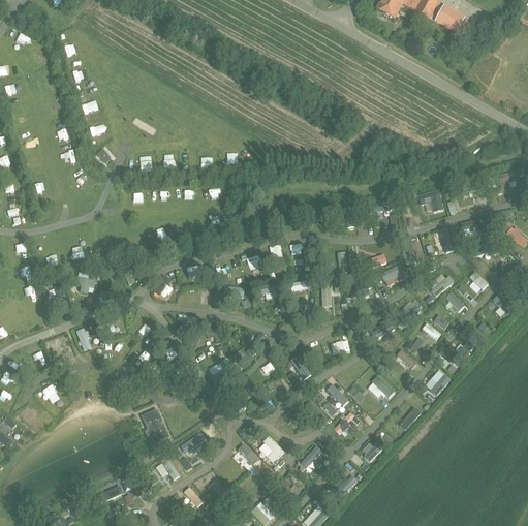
[(378,0),(375,6),(394,17),(402,2),(403,3),(405,1),(416,7),(420,1),(417,0),(378,0)]
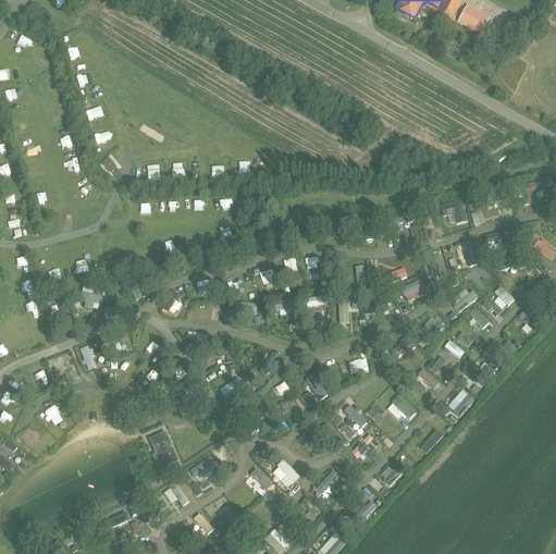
[(461,0),(442,0),(442,1),(439,8),(436,11),(451,19),(461,0)]
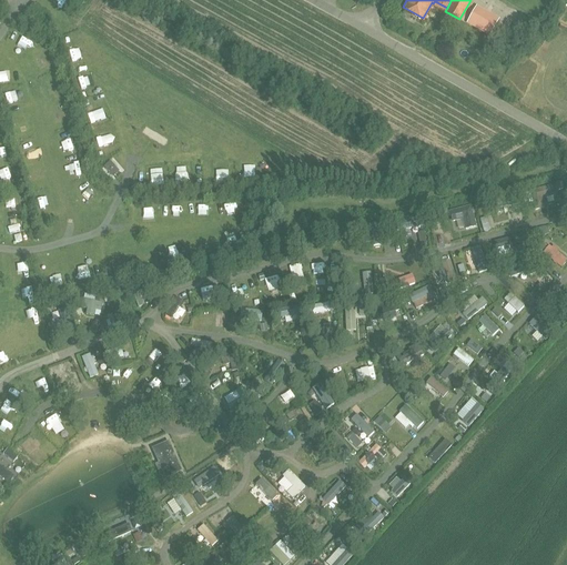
[(475,3),(465,21),(488,34),(498,17),(475,3)]
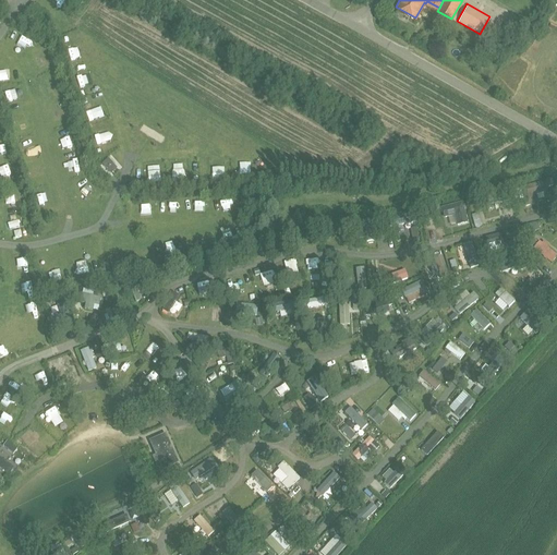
[(15,168),(7,170),(11,188),(19,186),(15,168)]
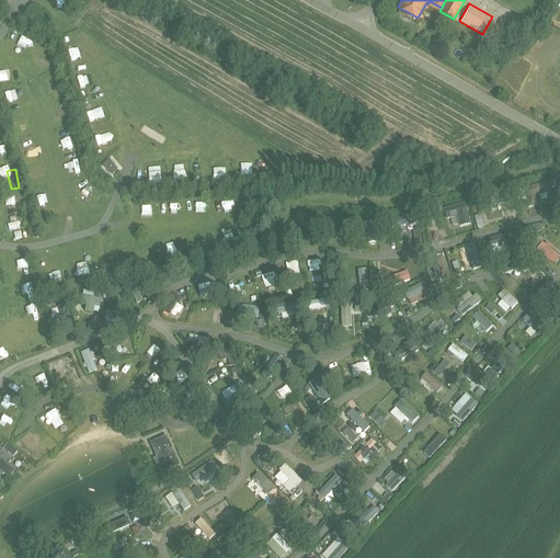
[(102,190),(99,195),(112,202),(114,196),(102,190)]
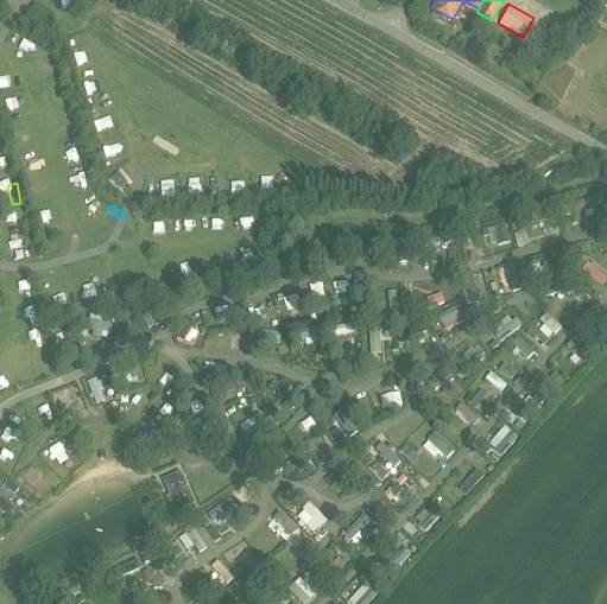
[(23,207),(11,209),(14,223),(25,221),(23,207)]
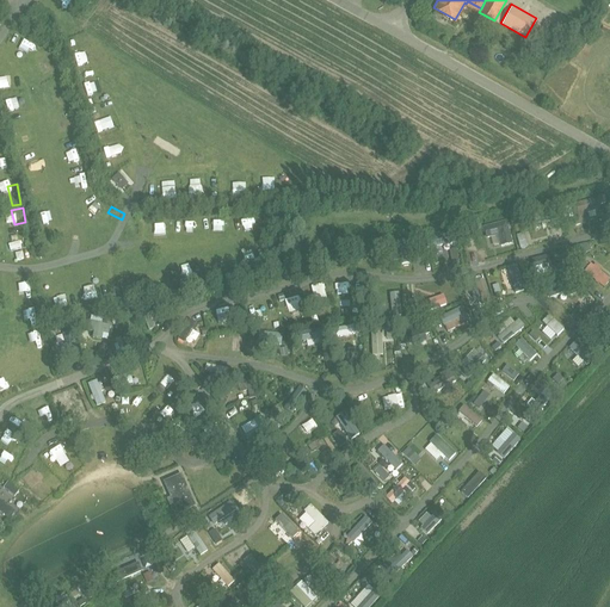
[(499,243),(511,241),(505,218),(482,224),(486,236),(497,233),(499,243)]
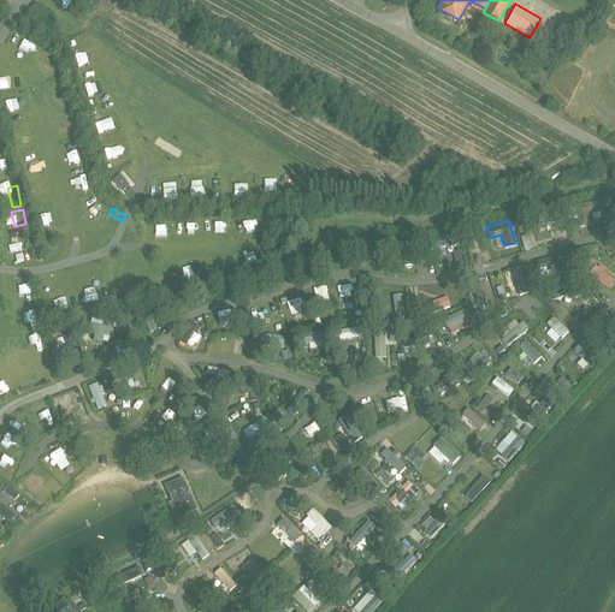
[(427,242),(429,248),(459,243),(457,236),(456,233),(427,238),(427,242)]
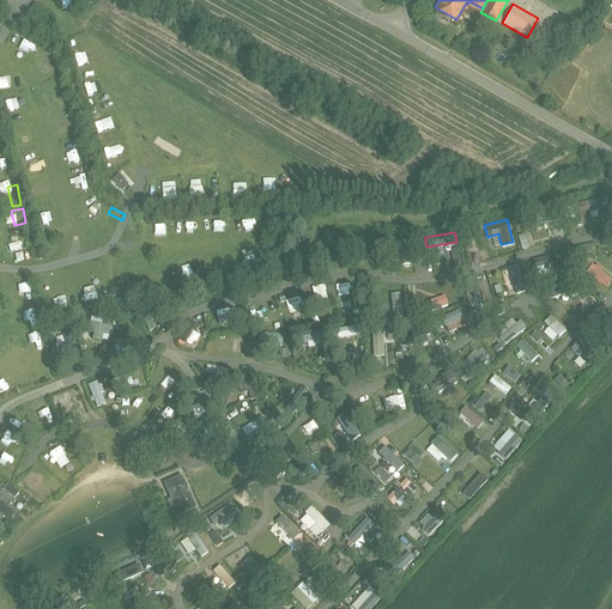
[(592,250),(588,242),(581,245),(585,253),(592,250)]
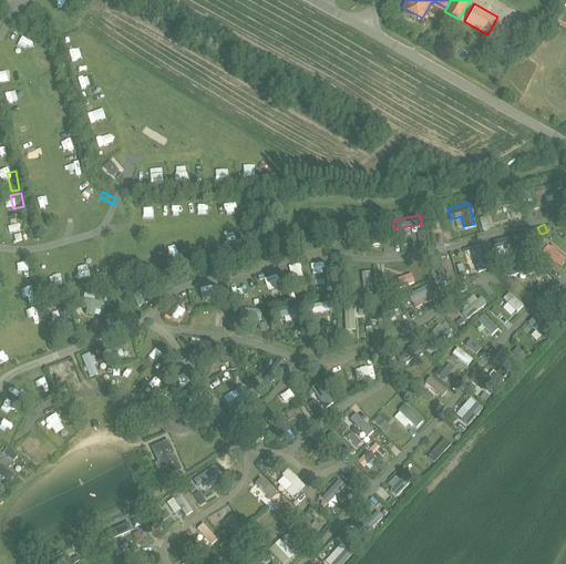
[(422,227),(415,229),(419,241),(425,239),(422,227)]
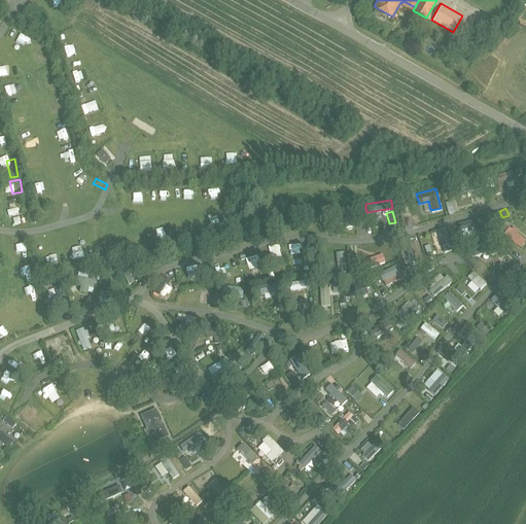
[(486,214),(458,221),(459,229),(487,221),(486,214)]
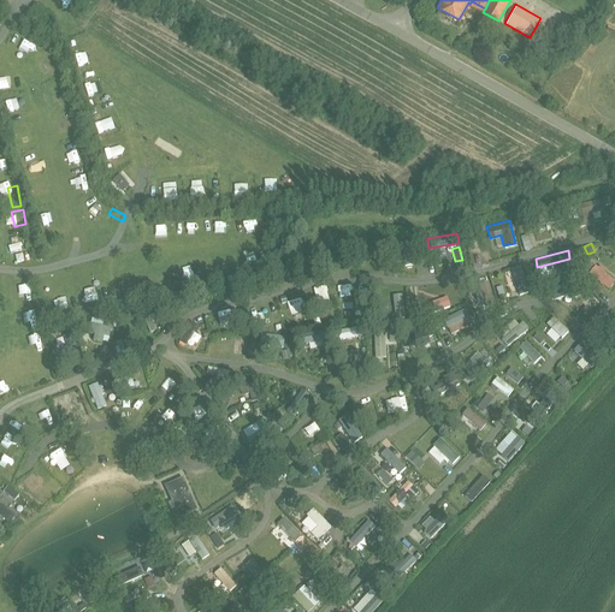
[(592,263),(585,259),(581,263),(589,268),(592,263)]
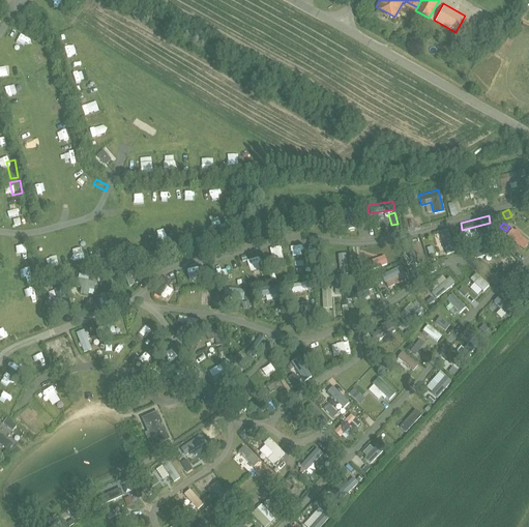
[(521,231),(516,227),(513,229),(511,227),(506,234),(523,247),(528,241),(519,233),(521,231)]
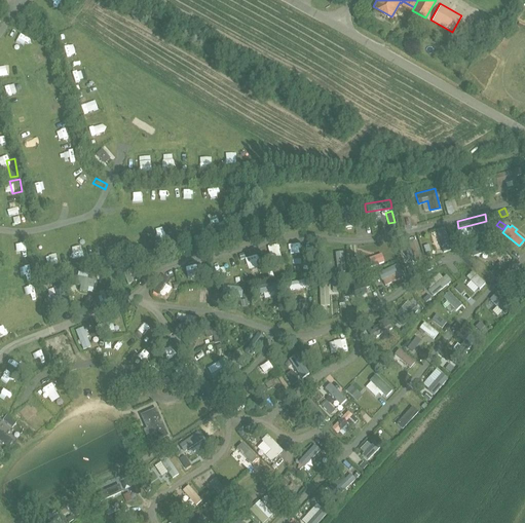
[(473,254),(486,249),(488,253),(494,251),(492,247),(496,245),(493,238),(471,248),(473,254)]
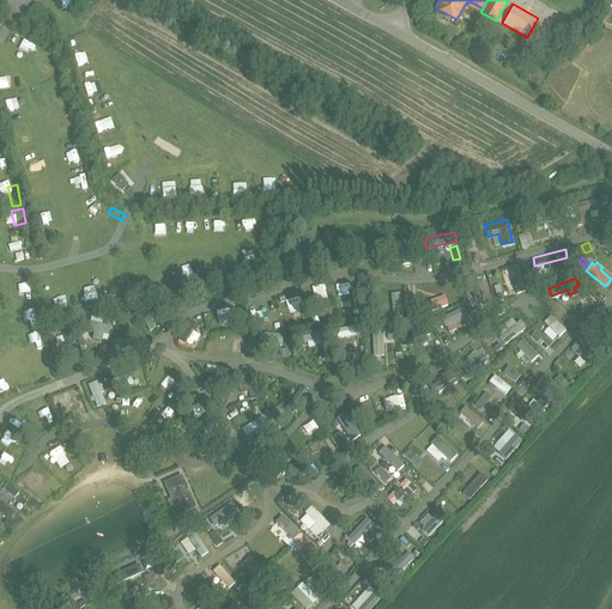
[(352,294),(351,281),(339,282),(340,296),(352,294)]
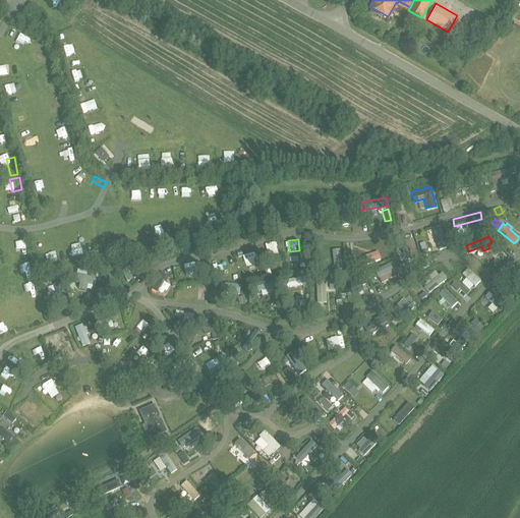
[(43,242),(40,247),(48,254),(52,250),(43,242)]
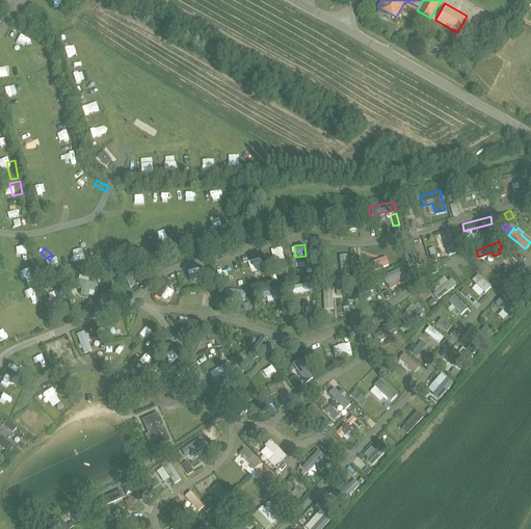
[(390,276),(393,285),(407,279),(404,270),(390,276)]
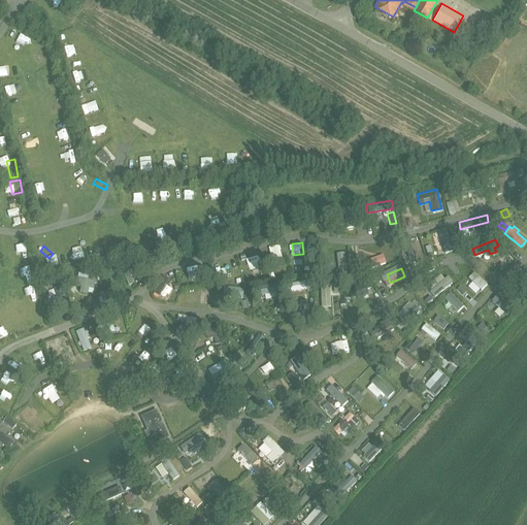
[(132,286),(137,284),(133,272),(128,273),(132,286)]
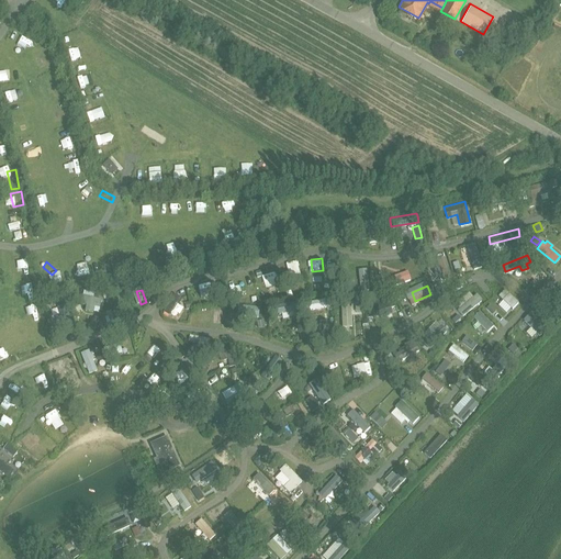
[(93,303),(98,304),(100,297),(81,292),(80,301),(86,302),(85,308),(92,310),(93,303)]
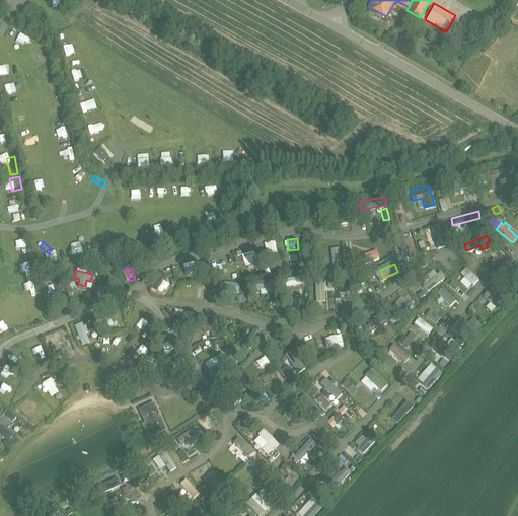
[(238,270),(229,272),(231,280),(240,278),(238,270)]
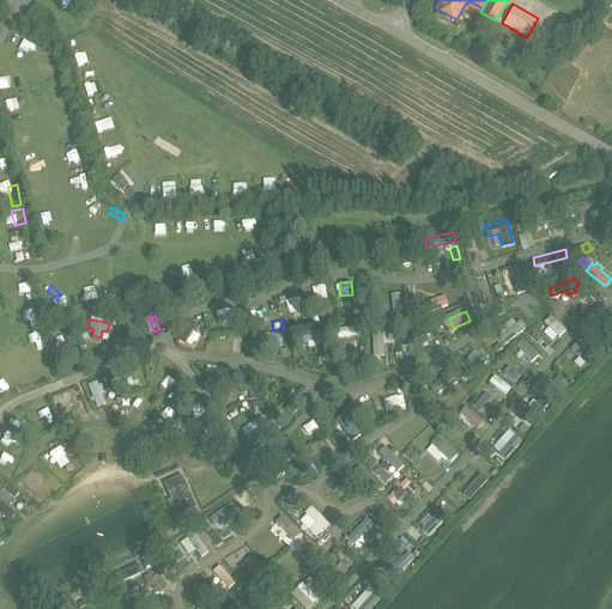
[(79,333),(86,330),(83,320),(76,322),(79,333)]
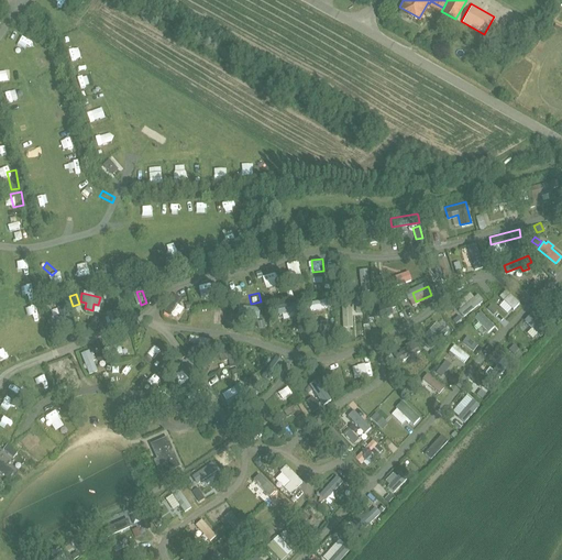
[(331,299),(318,300),(319,313),(331,313),(331,299)]
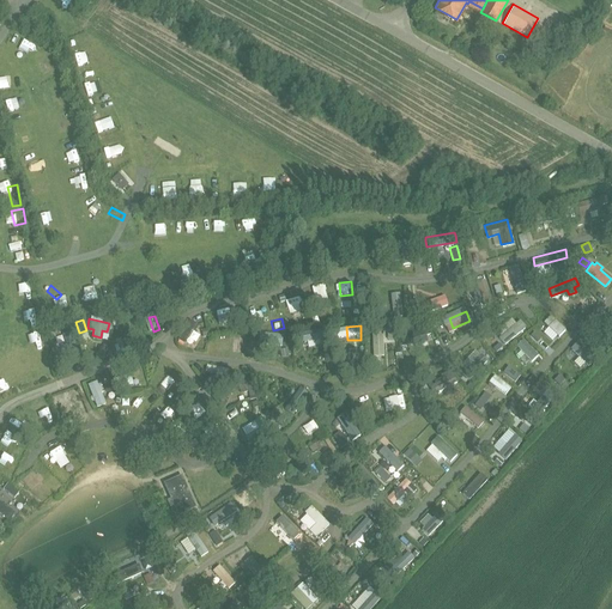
[(272,348),(284,348),(284,334),(272,334),(272,348)]
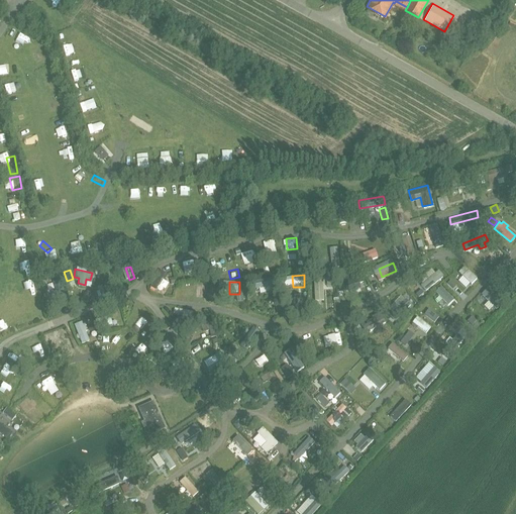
[(189,293),(197,293),(196,283),(188,284),(189,293)]
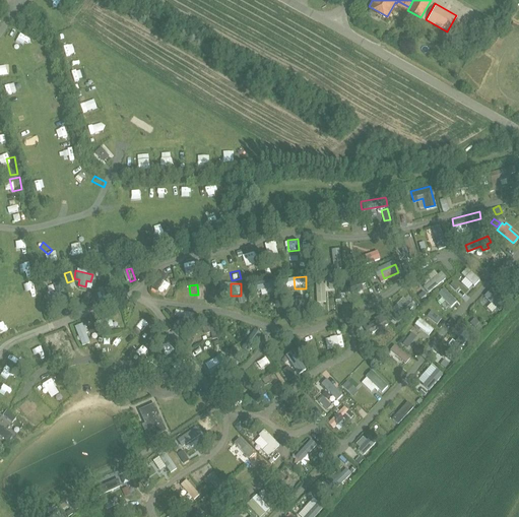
[(314,289),(318,298),(327,294),(322,285),(314,289)]
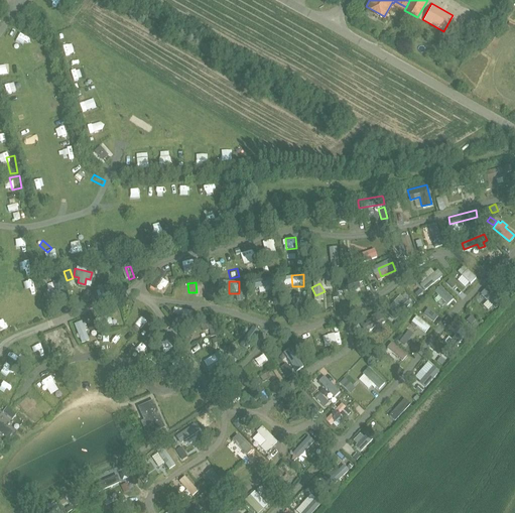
[(271,291),(261,293),(264,305),(273,302),(271,291)]
